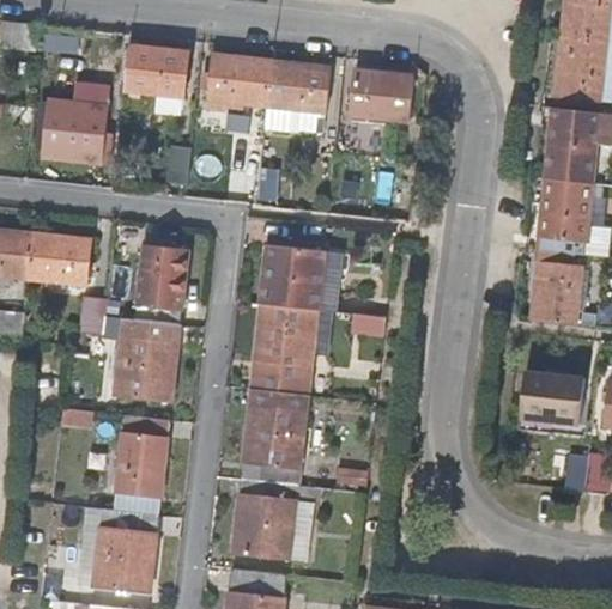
[(607,43),(611,0),(567,0),(563,38),(607,43)]
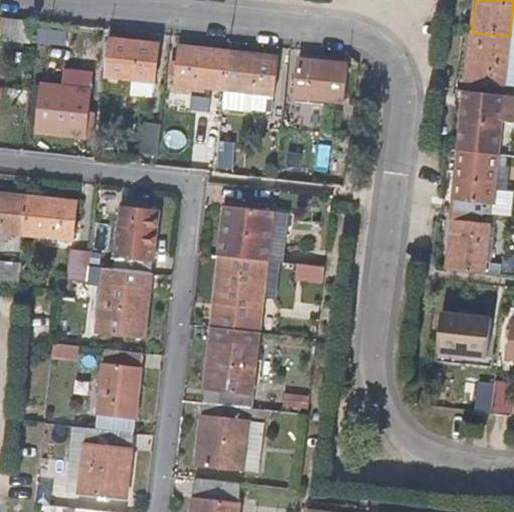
[(503,84),(505,84),(510,36),(473,32),(467,86),(503,90),(503,84)]
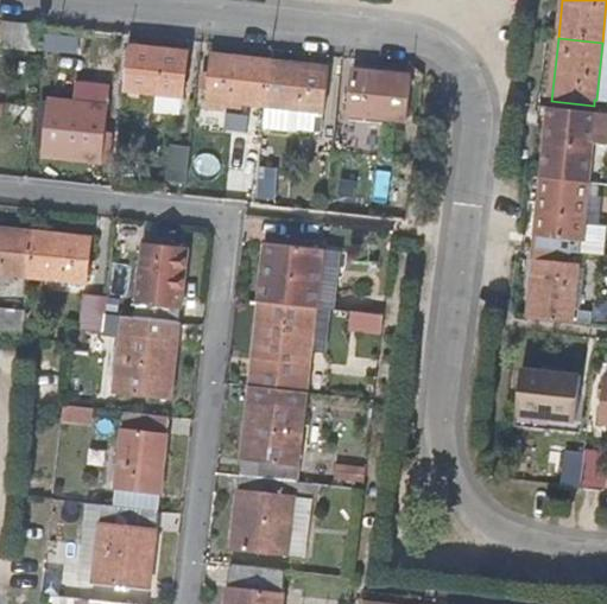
[(606,100),(606,43),(602,43),(596,100),(606,100)]
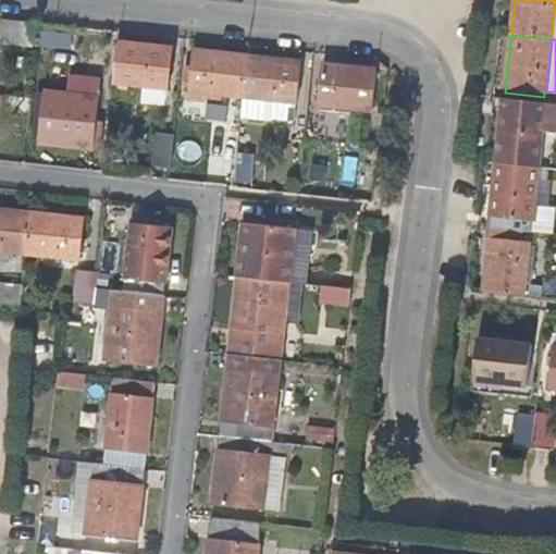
[(119,40),(113,82),(143,84),(140,103),(159,106),(165,101),(167,86),(172,46),(119,40)]
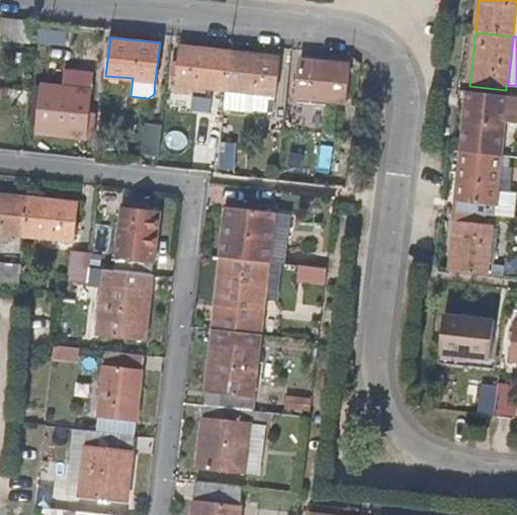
[(227,88),(231,51),(180,46),(177,83),(179,83),(206,86),(227,88)]
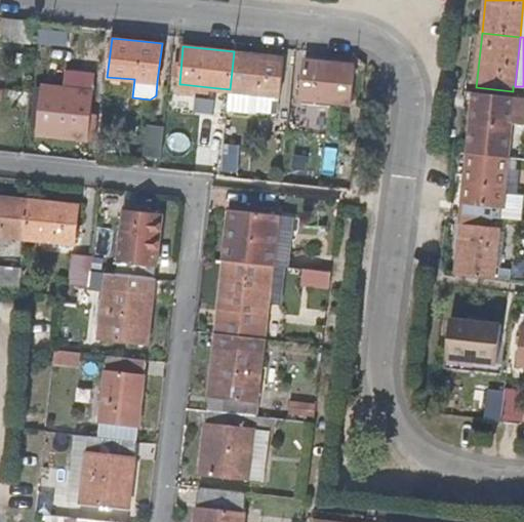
[(285,56),(234,51),(230,89),(228,112),(256,116),(256,113),(277,115),(278,94),(281,94),(285,56)]
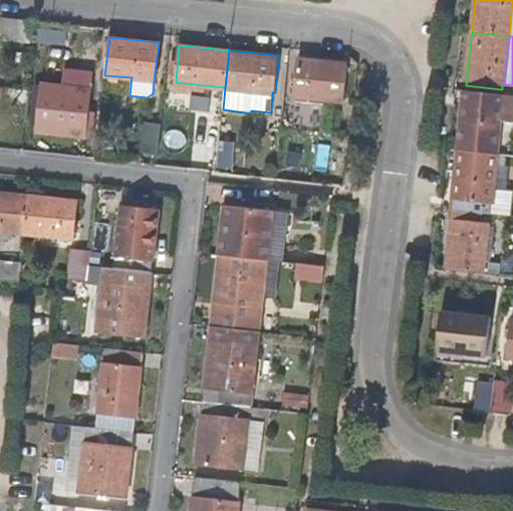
[(345,101),(349,63),(300,57),(297,95),(345,101)]
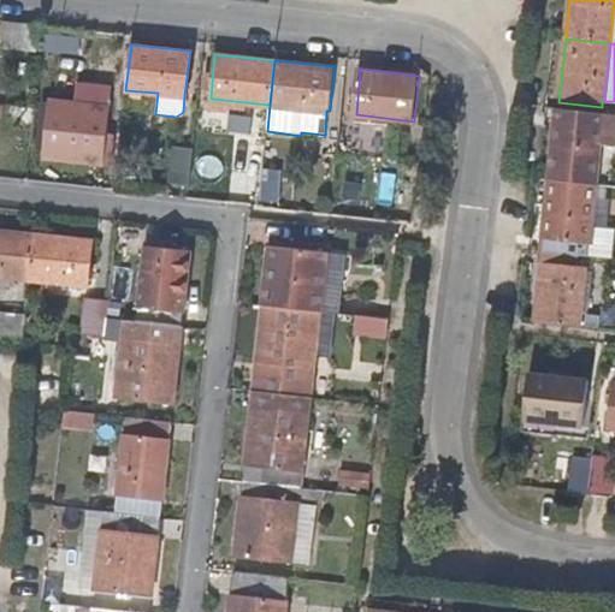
[(246,102),(213,99),(213,107),(246,111),(246,102)]
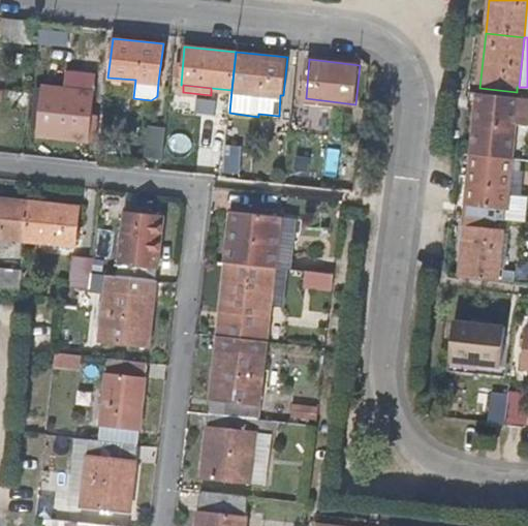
[(87,137),(93,90),(44,86),(38,131),(87,137)]
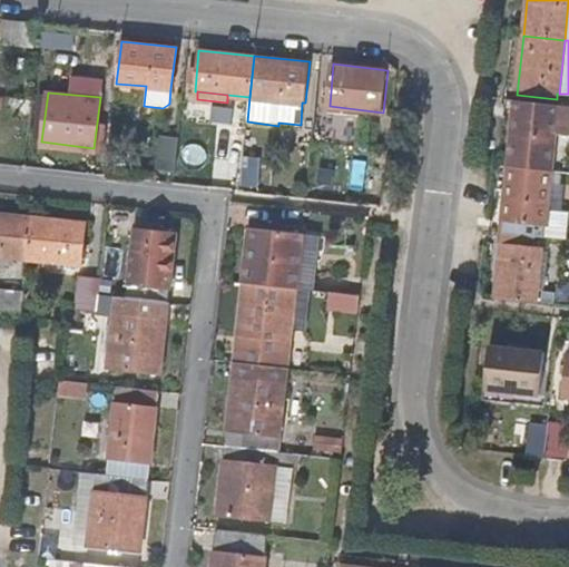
[(568,106),(516,100),(509,166),(550,172),(555,134),(568,135),(568,106)]
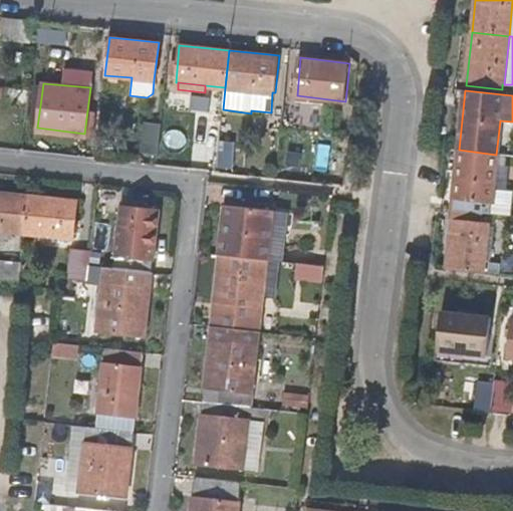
[(157,155),(160,123),(145,121),(142,153),(157,155)]
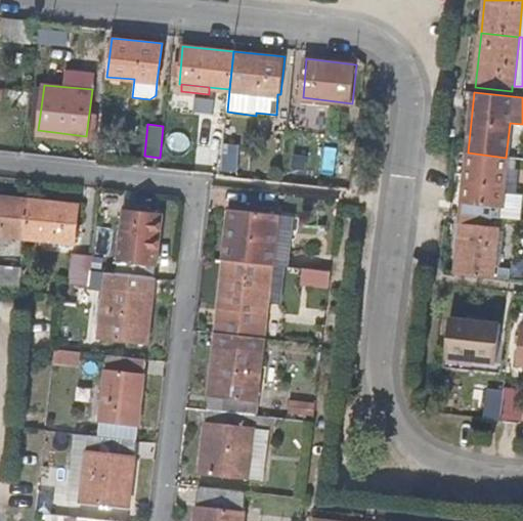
[(204,154),(223,157),(223,150),(225,131),(207,128),(204,154)]
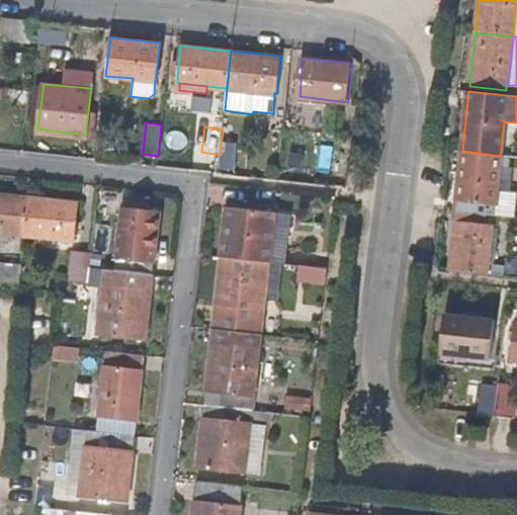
[(231,151),(221,149),(221,155),(219,170),(228,170),(229,159),(231,151)]
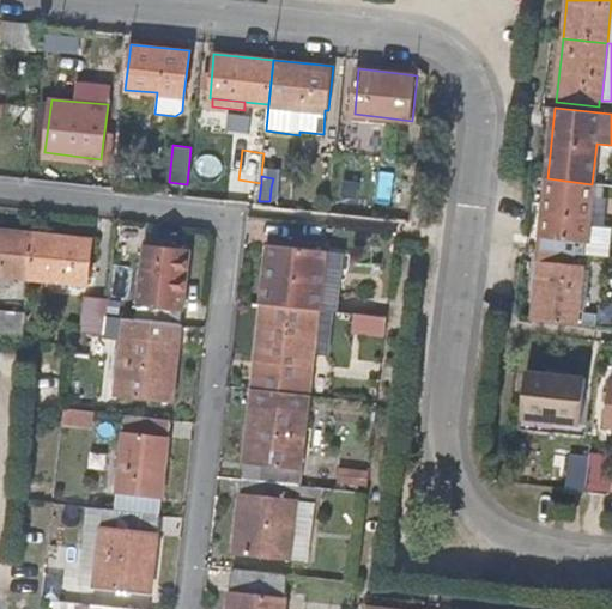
[(591,199),(592,184),(547,178),(539,249),(575,254),(576,242),(586,243),(591,199)]
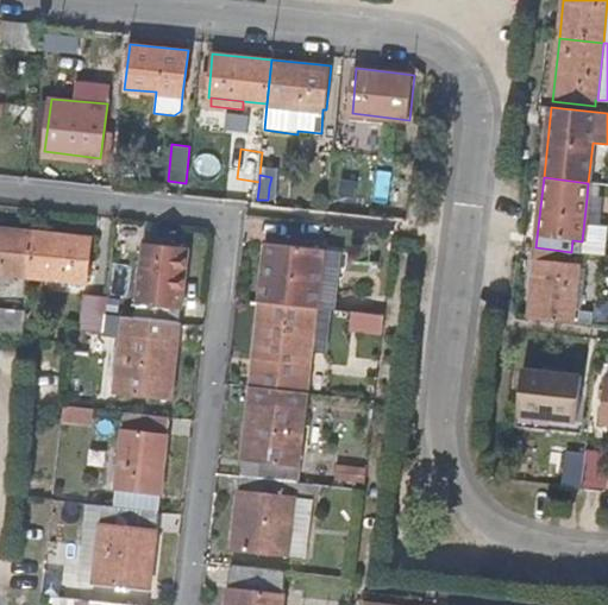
[(600,200),(587,197),(582,241),(572,240),(571,252),(605,256),(607,224),(597,222),(600,200)]
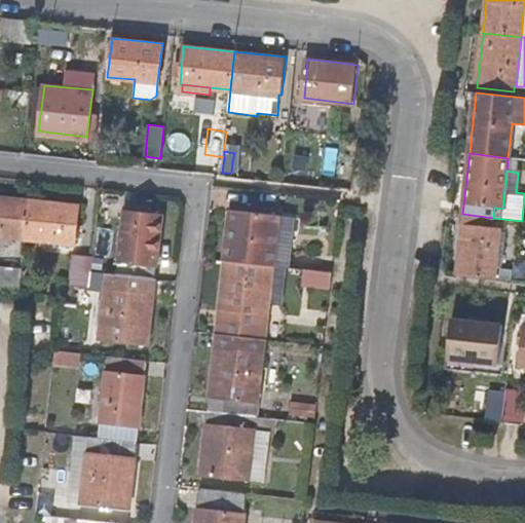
[(127,189),(102,186),(99,214),(123,216),(124,213),(125,213),(127,189)]
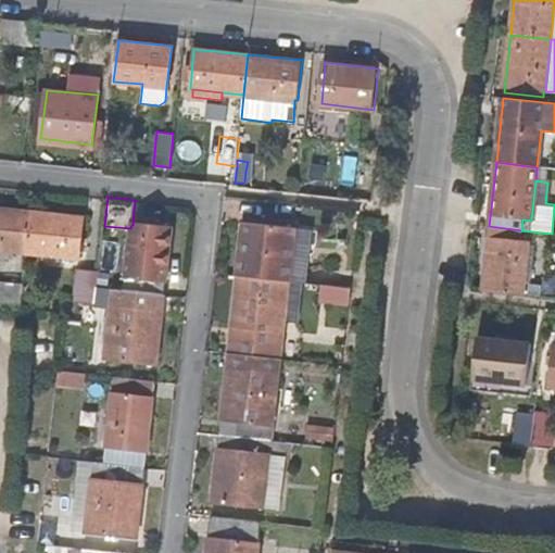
[(0,247),(26,250),(30,210),(0,205),(0,247)]
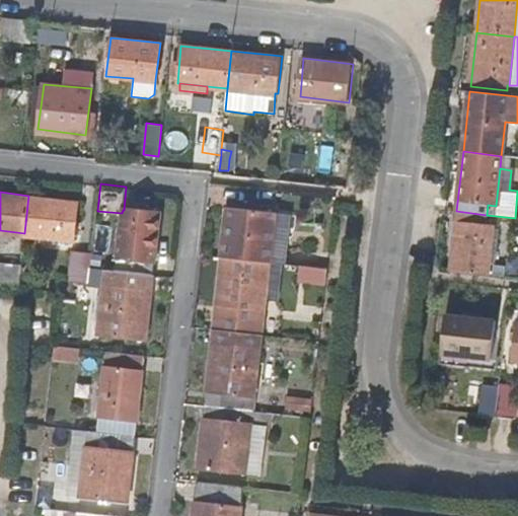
[(227,202),(222,256),(269,262),(283,264),(284,264),(285,251),(271,249),(274,207),(275,200),(228,195),(227,202)]
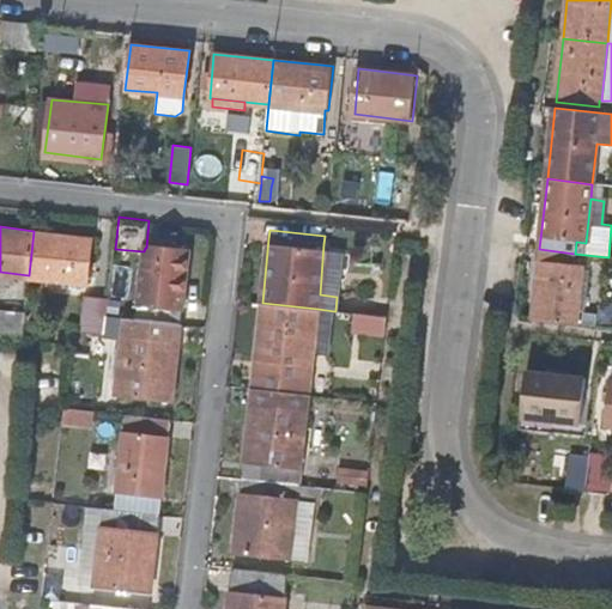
[(92,238),(34,231),(29,275),(88,281),(92,238)]
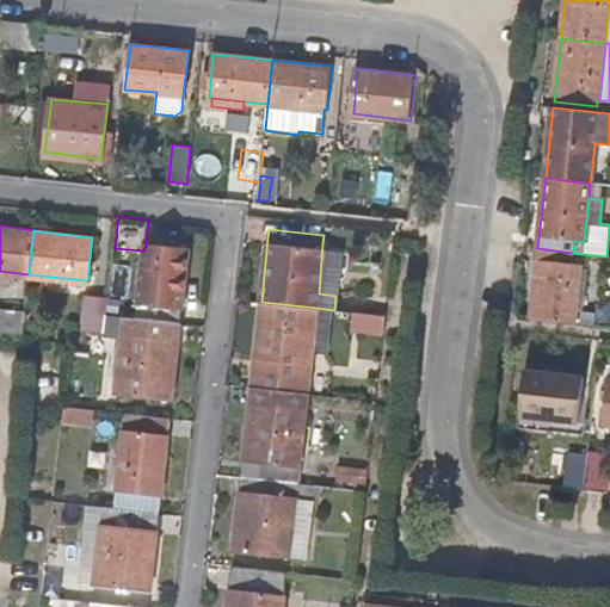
[(136,317),(180,323),(188,252),(176,251),(176,245),(151,241),(149,247),(146,247),(145,247),(143,251),(136,317)]
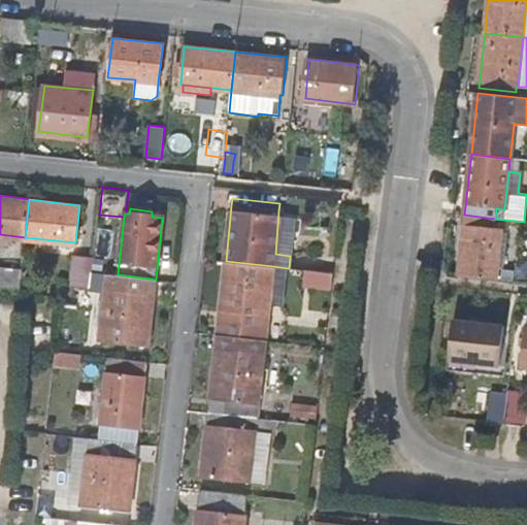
[(294,212),(278,210),(275,254),(290,256),(294,212)]
